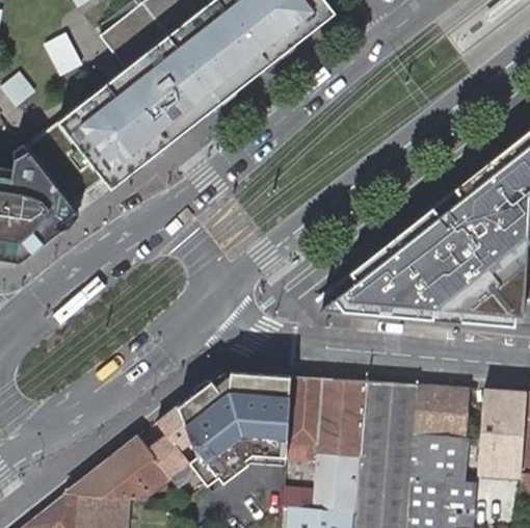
[(28,152),(77,215),(333,14),(322,0),(146,0),(101,35),(127,68),(25,148),(28,152)]
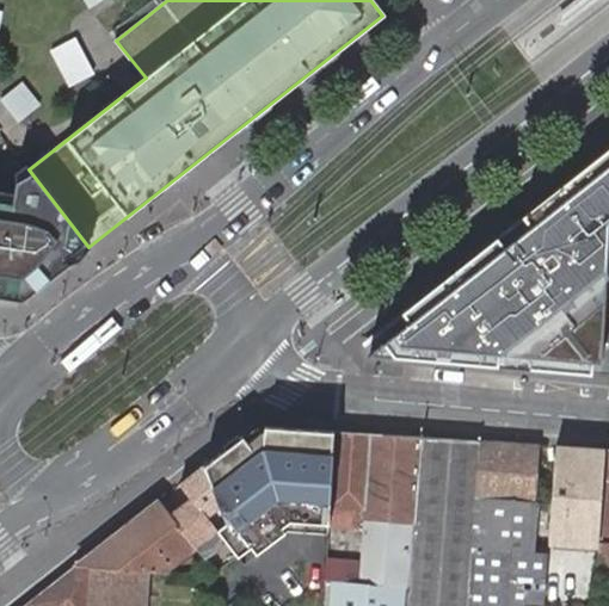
[(72,39),(49,50),(68,87),(91,75),(72,39)]
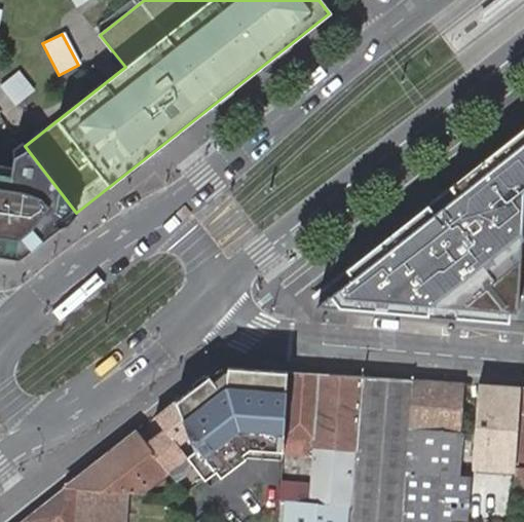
[(31,91),(15,72),(0,83),(0,86),(14,105),(31,91)]
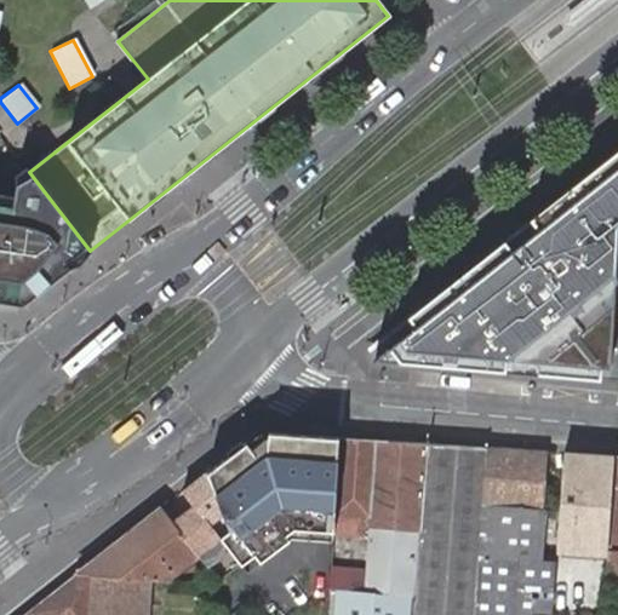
[(417,328),(378,360),(617,379),(617,351),(612,351),(613,282),(614,263),(616,248),(617,248),(617,155),(533,222),(541,231),(513,254),(504,245),(411,320),(417,328)]
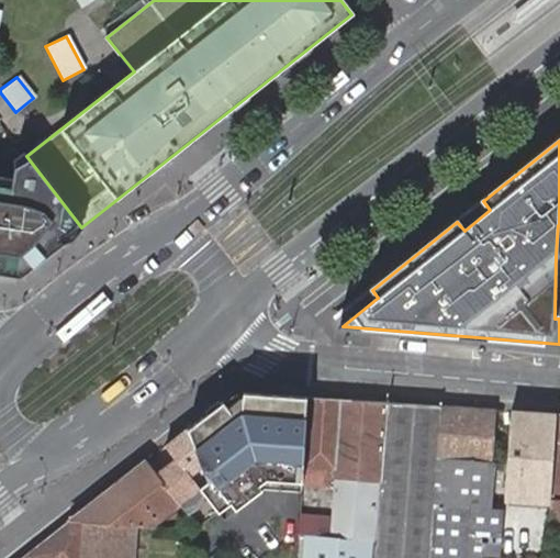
[(0,270),(10,272),(28,268),(81,227),(30,160),(15,171),(13,186),(0,182),(0,270)]
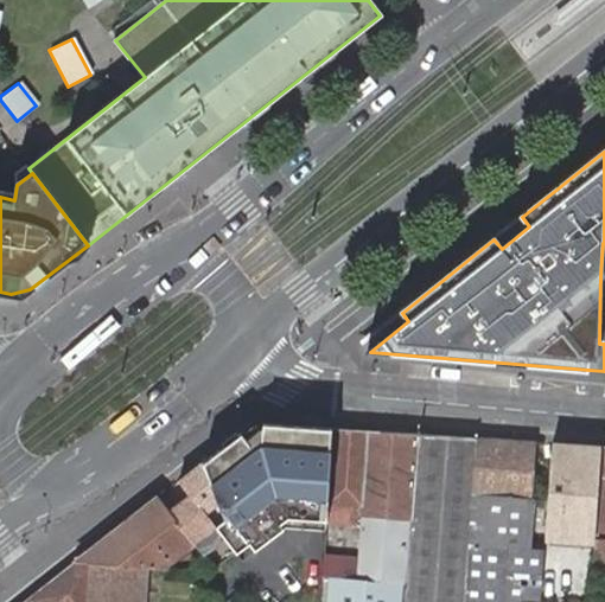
[(240,556),(247,564),(290,529),(326,530),(326,519),(328,506),(332,430),(261,424),(246,437),(208,467),(218,506),(233,523),(221,532),(227,540),(240,556)]
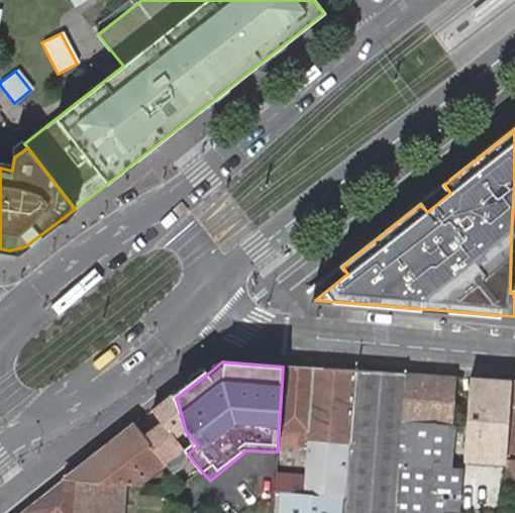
[(468,385),(293,374),(286,487),(356,491),(354,512),(442,512),(443,504),(460,506),(468,385)]
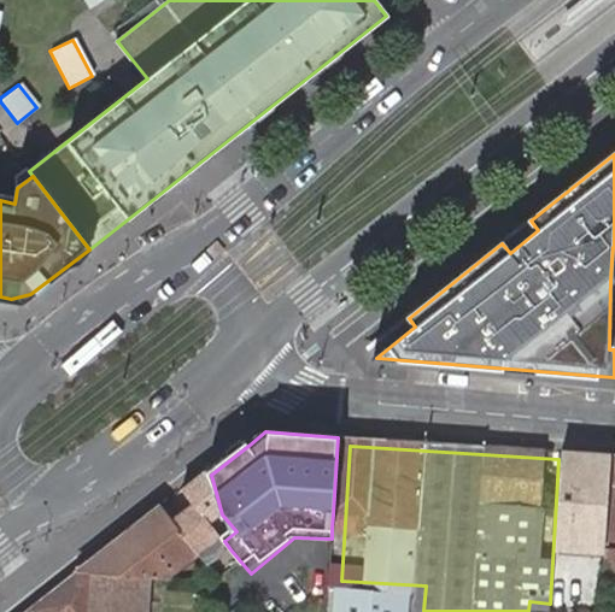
[(613,531),(614,506),(614,454),(568,451),(563,557),(610,559),(613,531)]
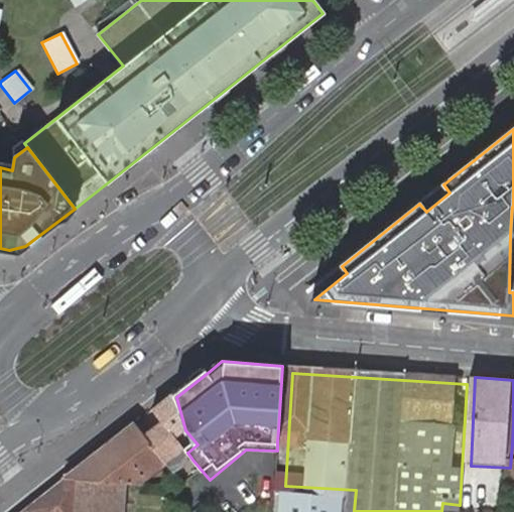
[(176,397),(155,414),(156,415),(164,425),(175,438),(183,431),(186,432),(185,430),(176,397)]
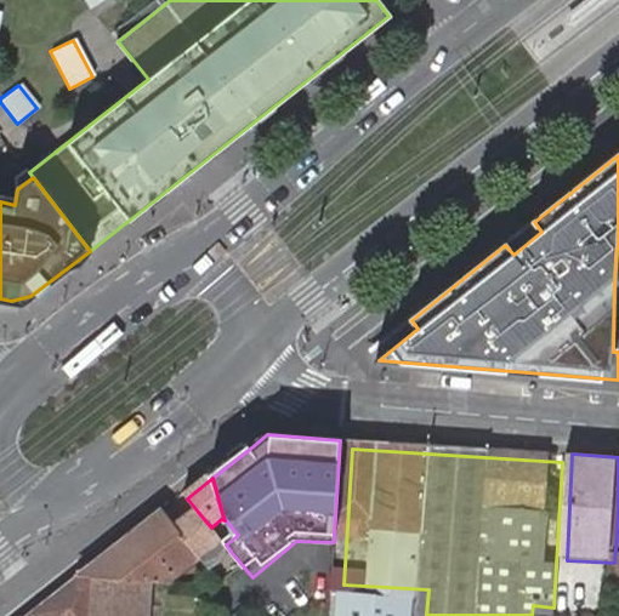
[(188,500),(165,518),(176,530),(198,512),(188,500)]
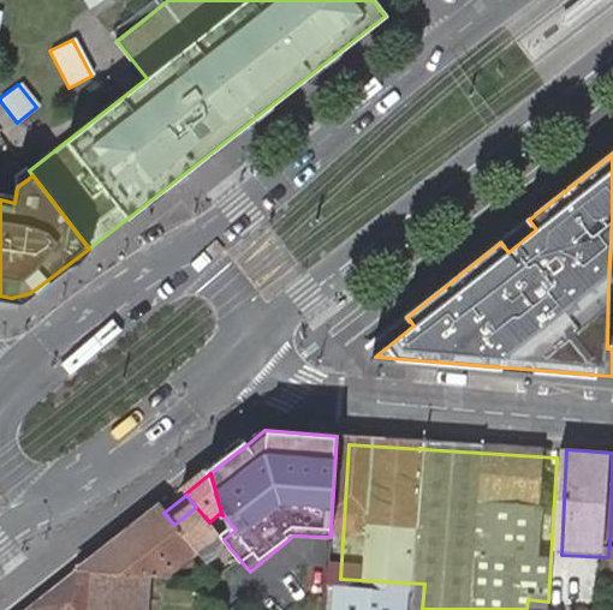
[(174,525),(195,550),(218,532),(209,522),(196,507),(174,525)]
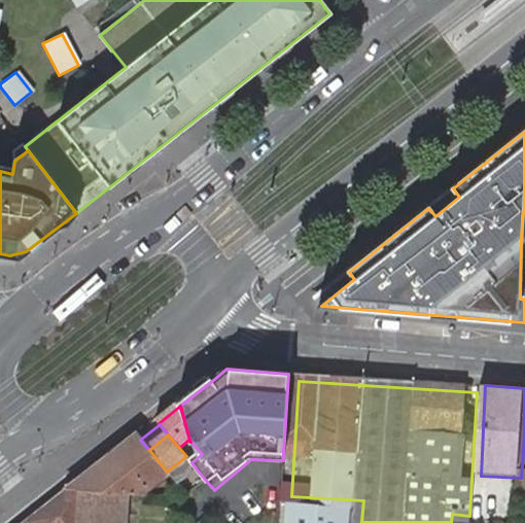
[(139,438),(73,490),(130,493),(140,494),(167,472),(149,450),(140,440),(139,438)]
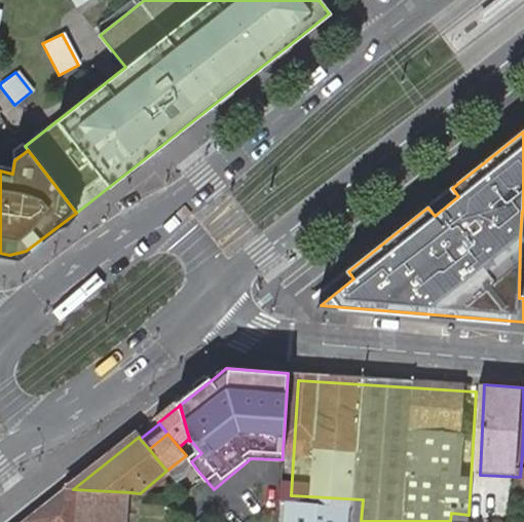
[(127,521),(129,492),(73,489),(30,521),(127,521)]
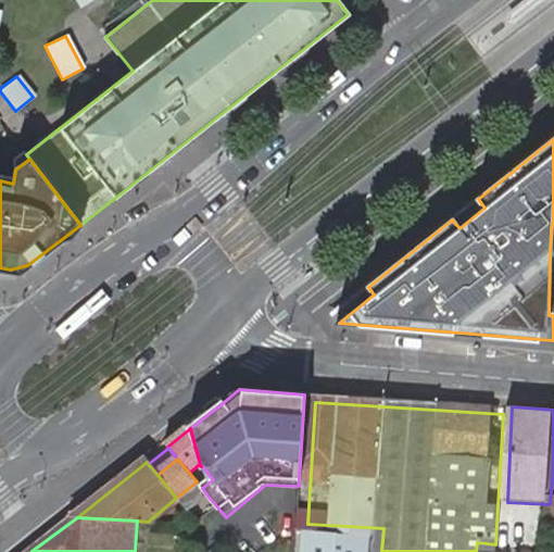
[(365,551),(367,534),(302,529),(300,551),(365,551)]
